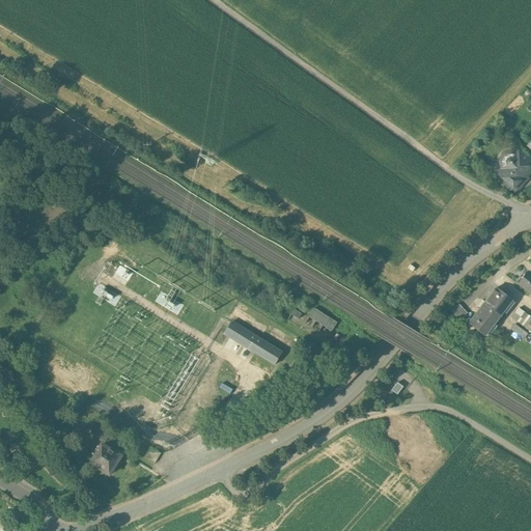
[(530,165),(530,160),(521,151),(516,157),(529,168),(530,165)]
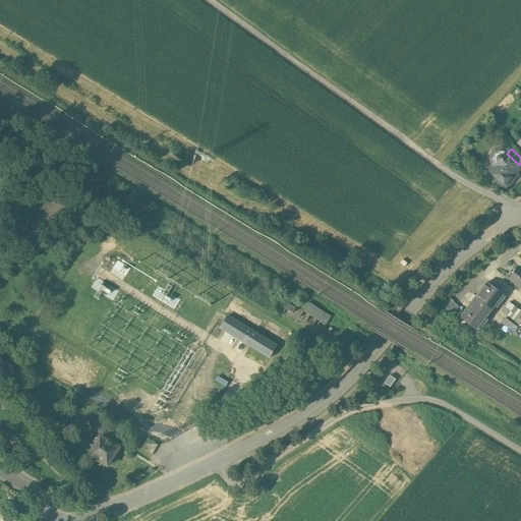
[(493,164),(495,167),(493,170),(493,174),(498,179),(499,184),(502,187),(507,187),(510,183),(510,179),(520,166),(519,165),(507,154),(507,153),(504,152),(500,151),(497,152),(495,155),(493,157),(493,161),(493,164)]
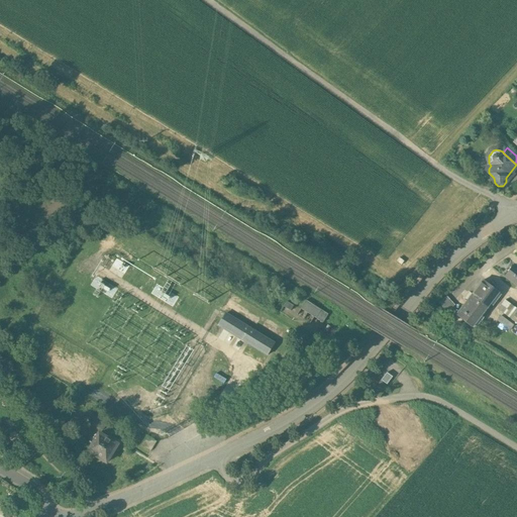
[(516,267),(514,265),(505,277),(516,286),(516,267)]
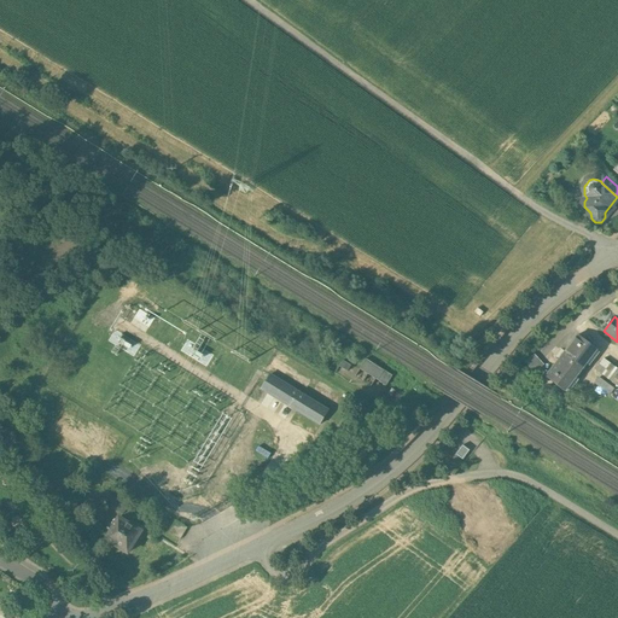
[(596,350),(578,336),(563,356),(581,371),(596,350)]
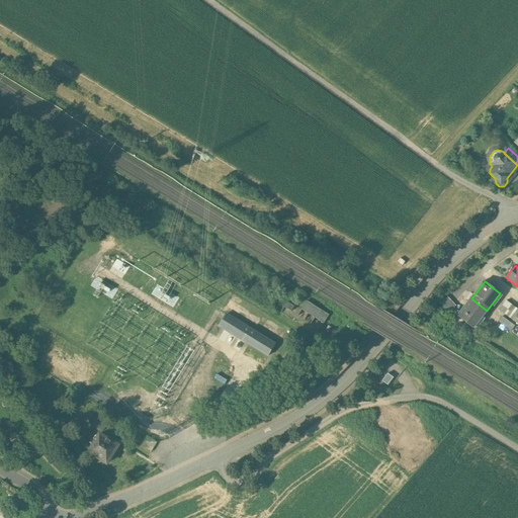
[(440,303),(448,312),(456,305),(448,295),(440,303)]
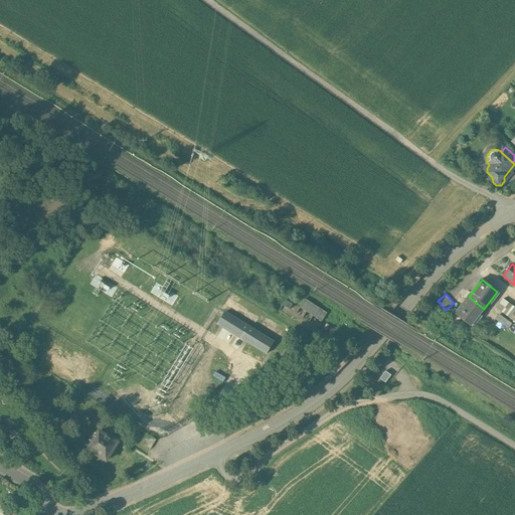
[(514,301),(507,294),(503,299),(511,305),(514,301)]
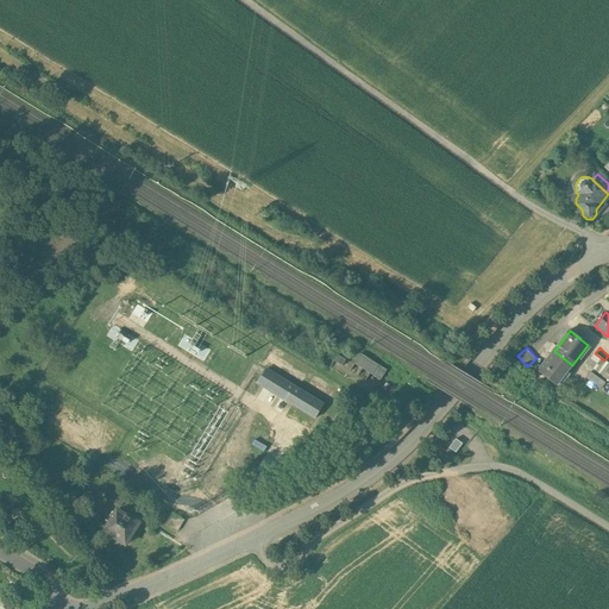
[(572,365),(554,351),(539,371),(557,385),(572,365)]
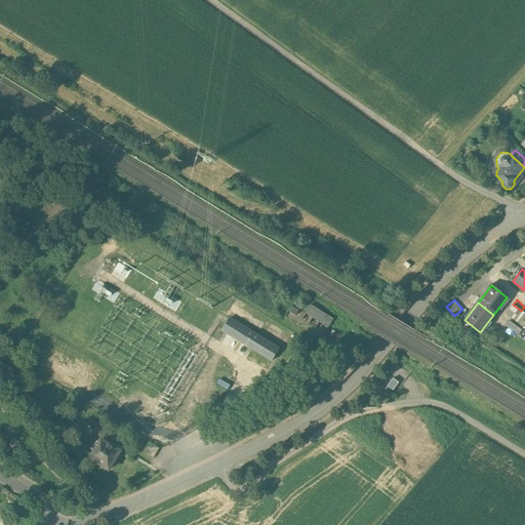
[(333,319),(311,305),(301,320),(316,328),(319,322),(328,328),(333,319)]
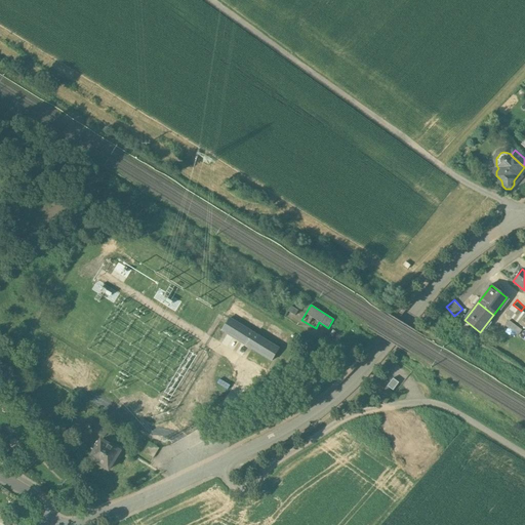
[(524,314),(521,311),(513,305),(505,315),(524,330),(524,314)]
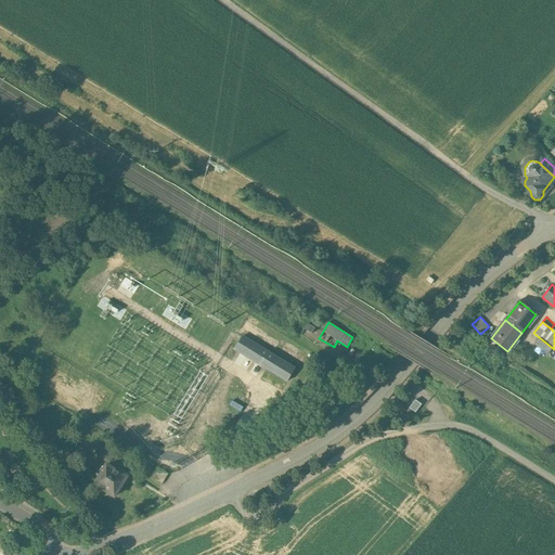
[(315,328),(308,324),(305,330),(312,334),(315,328)]
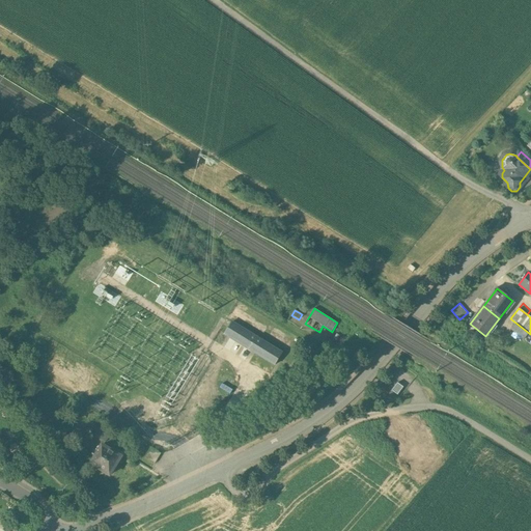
[(256,337),(231,323),(224,334),(249,348),(256,337)]
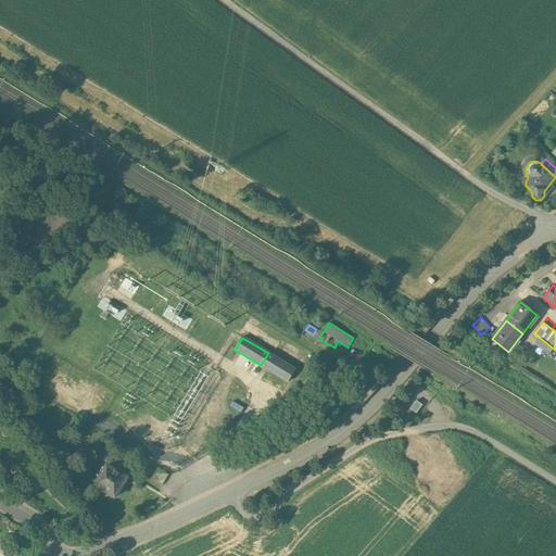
[(552,352),(538,340),(533,344),(548,356),(552,352)]
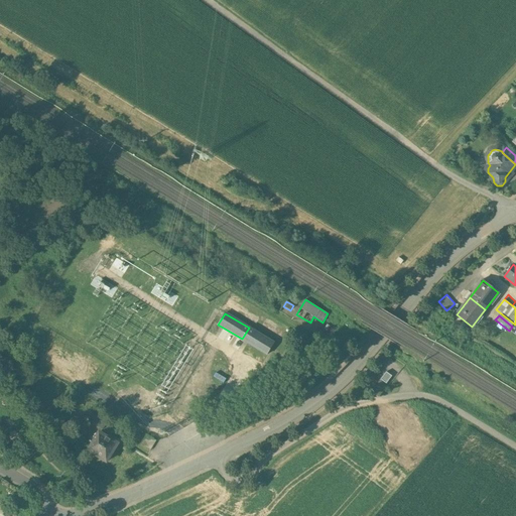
[(274,344),(249,328),(242,339),(267,355),(274,344)]
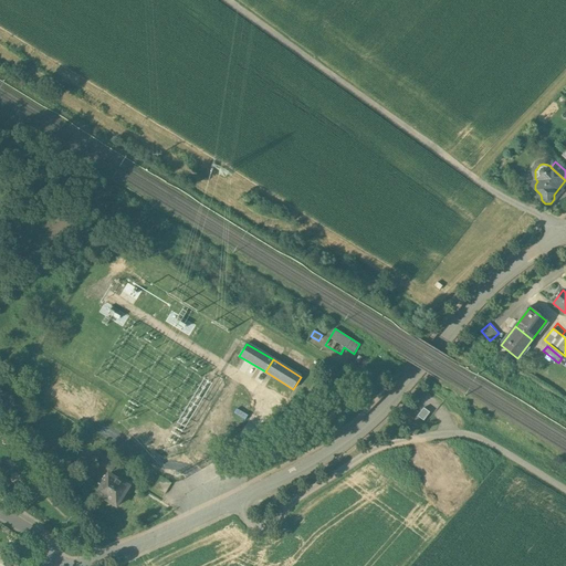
[(423,408),(418,417),(425,421),(430,412),(423,408)]
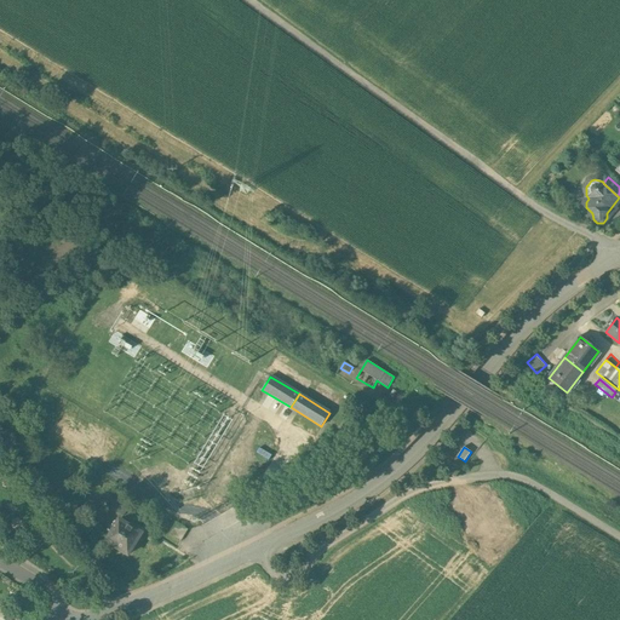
[(141,533),(119,520),(110,534),(105,541),(127,555),(141,533)]
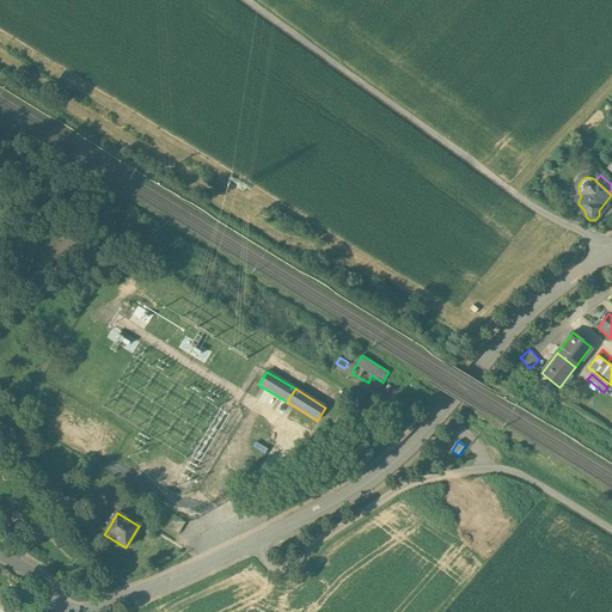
[(185,522),(175,515),(167,527),(178,534),(185,522)]
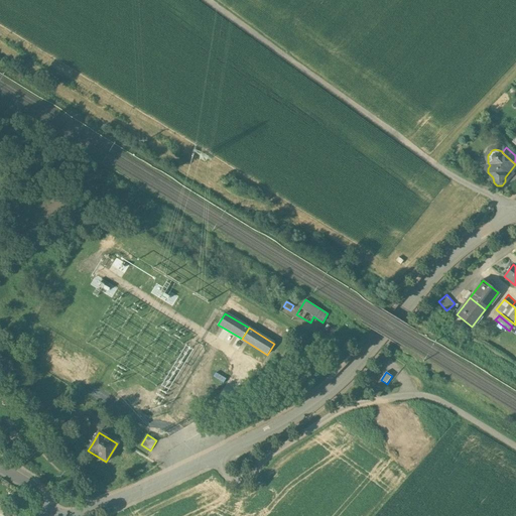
[(92,444),(83,439),(75,453),(80,456),(85,447),(88,450),(92,444)]
